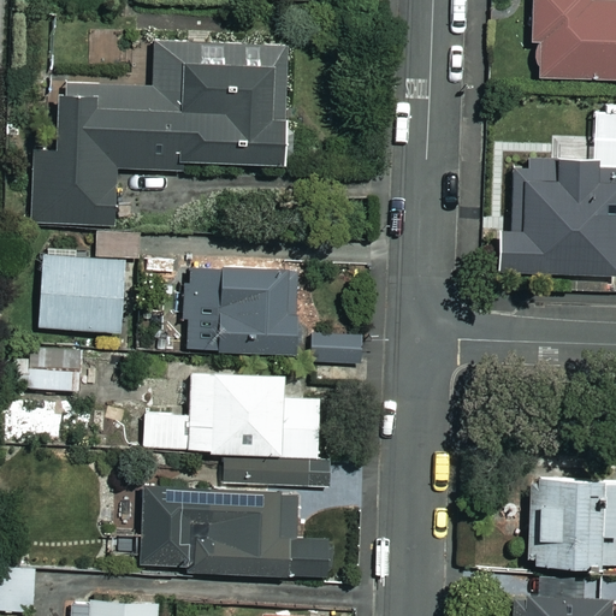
[(615,1),(599,3),(599,0),(534,0),(537,82),(615,80),(615,1)]
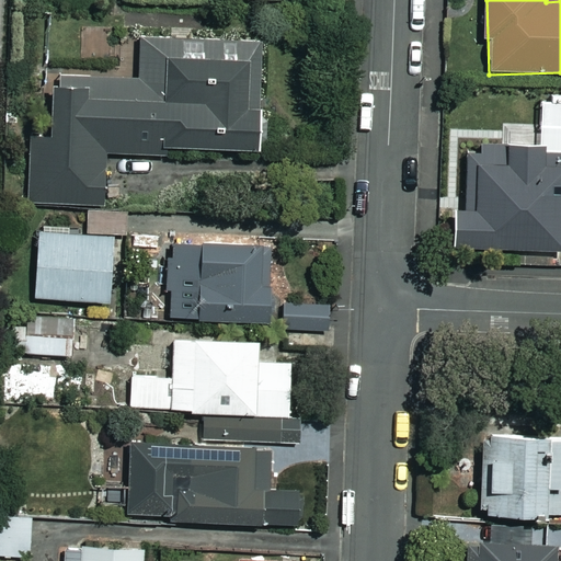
[(137,77),(59,77),(59,88),(53,88),(53,141),(32,141),(33,207),(106,207),(106,156),(163,156),(163,151),(258,150),(258,146),(266,139),(268,130),(266,122),(258,114),(258,37),(137,37),(137,77)]
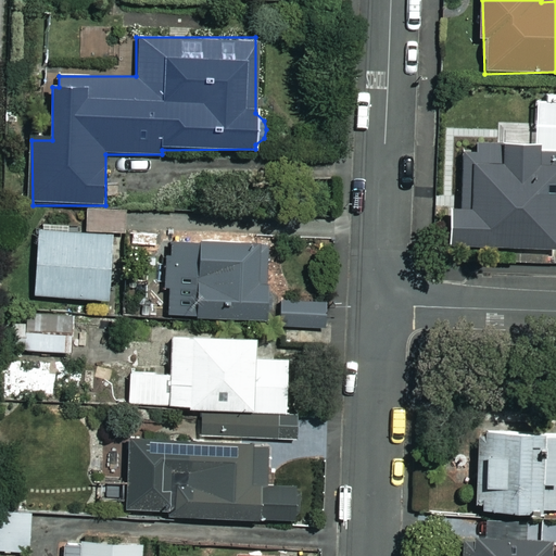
[(508,139),(475,140),(475,149),(459,149),(460,209),(450,209),(450,248),(502,247),(502,254),(553,253),(552,245),(555,244),(555,143),(508,144),(508,139)]
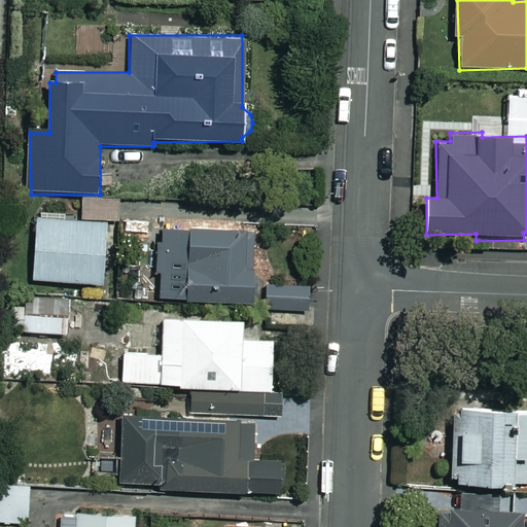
[(114,232),(105,232),(105,218),(70,218),(70,213),(35,213),(35,282),(105,283),(105,264),(114,264),(114,232)]
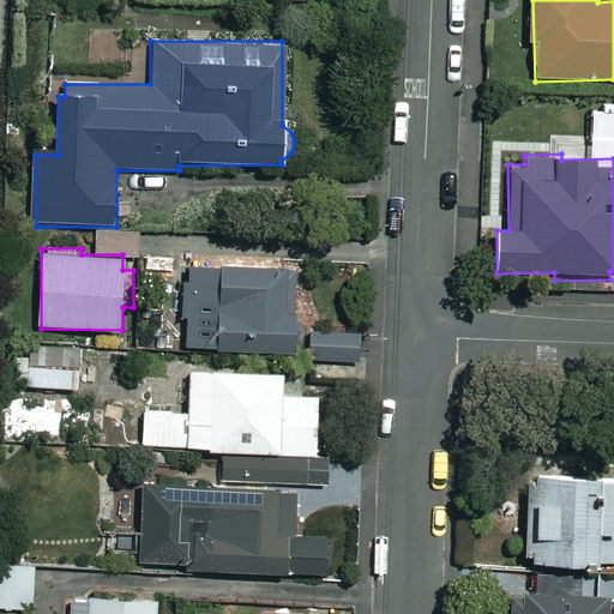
[(188,272),(188,284),(181,284),(182,326),(188,326),(190,351),(299,350),(296,270),(188,272)]
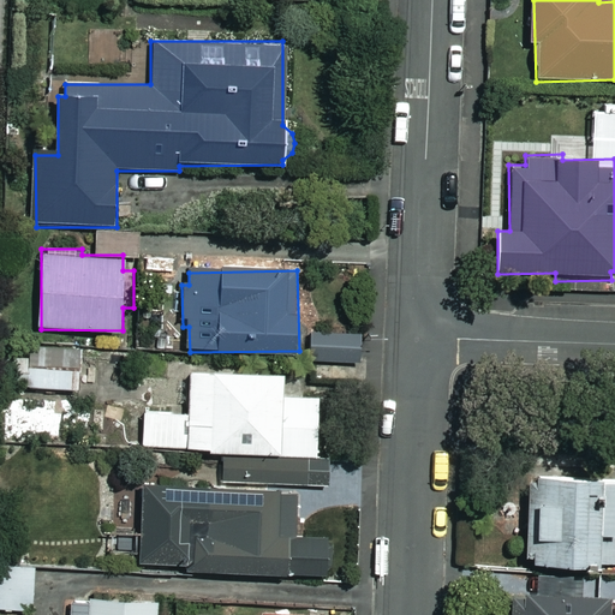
[(359,335),(312,335),(312,362),(359,362),(359,335)]
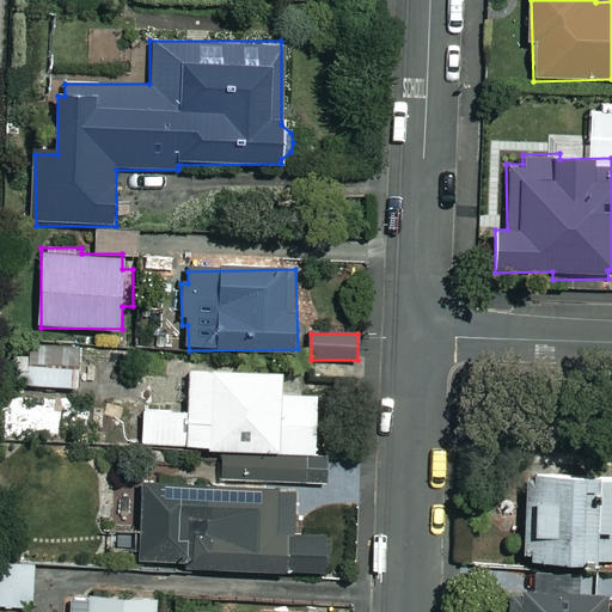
[(79,348),(32,348),(32,357),(1,357),(1,391),(79,391),(79,348)]
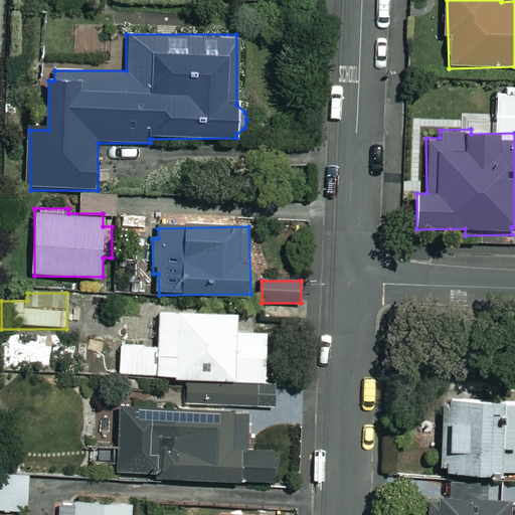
[(240,309),(159,307),(158,344),(110,342),(109,377),(185,379),(184,399),(266,401),(268,335),(239,334),(240,309)]
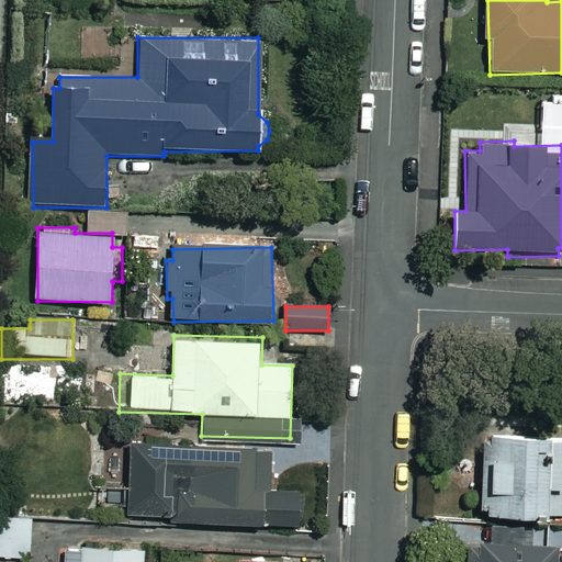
[(561,438),(480,440),(481,510),(487,510),(487,521),(561,520),(561,438)]
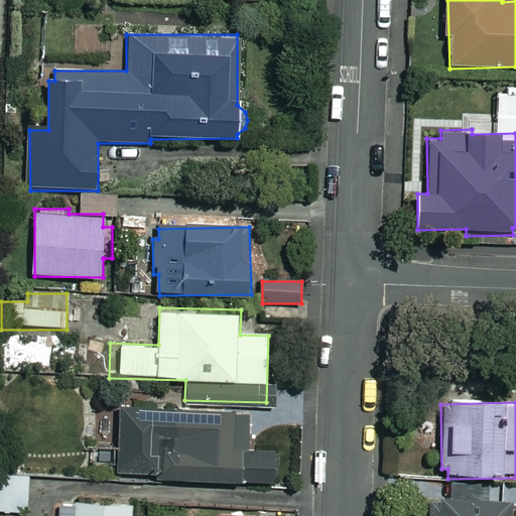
[(247,410),(118,411),(119,486),(277,486),(277,448),(247,448),(247,410)]
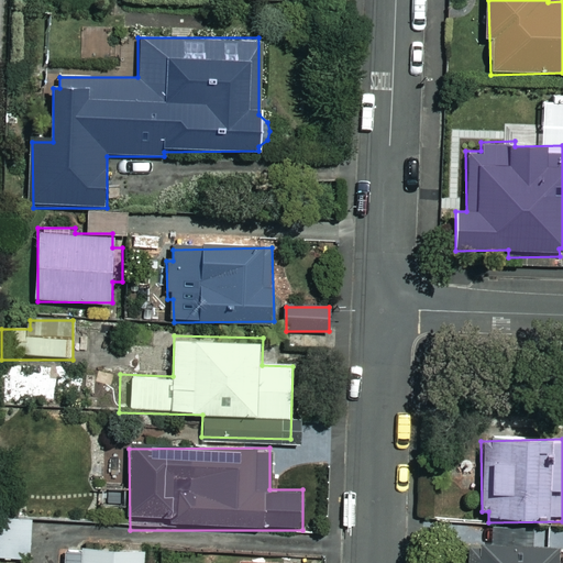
[(37,554),(37,539),(31,539),(31,519),(0,519),(0,559),(31,559),(31,554),(37,554)]
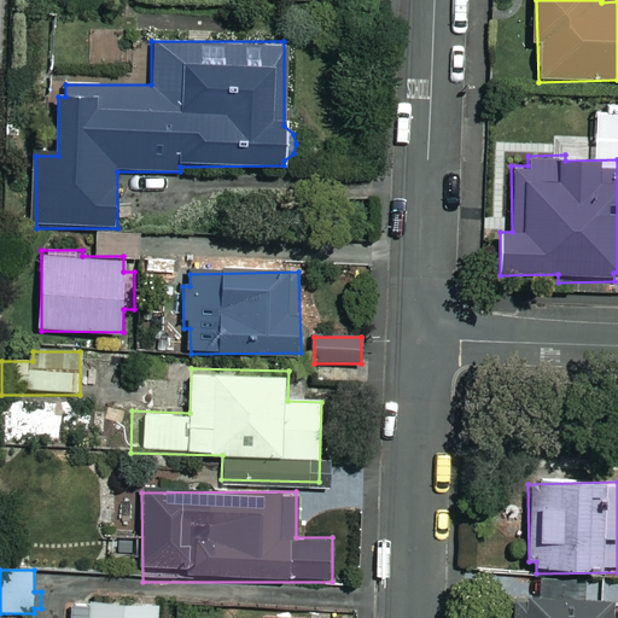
[(610,617),(611,588),(543,588),(543,601),(509,602),(509,617),(610,617)]
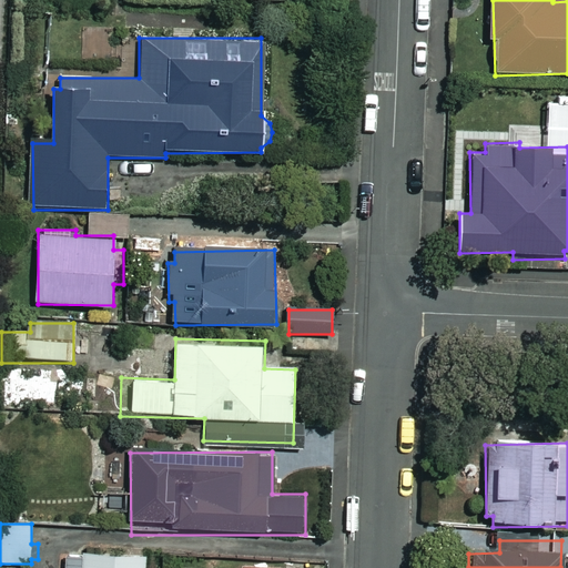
[(143,567),(144,555),(66,554),(66,567),(143,567)]
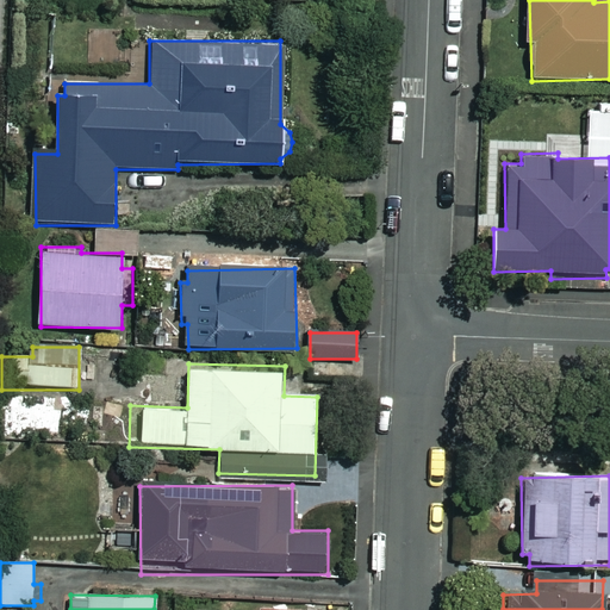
All buildings are outlined.
